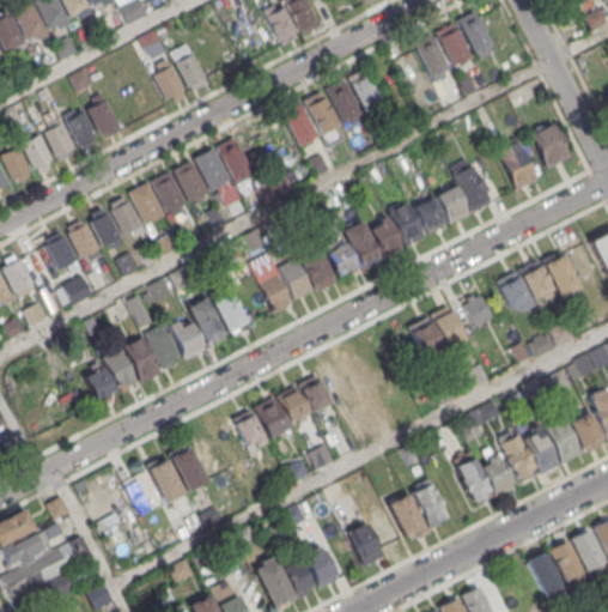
[(48,29),(32,1),(34,0),(58,0),(67,19),(48,29)]
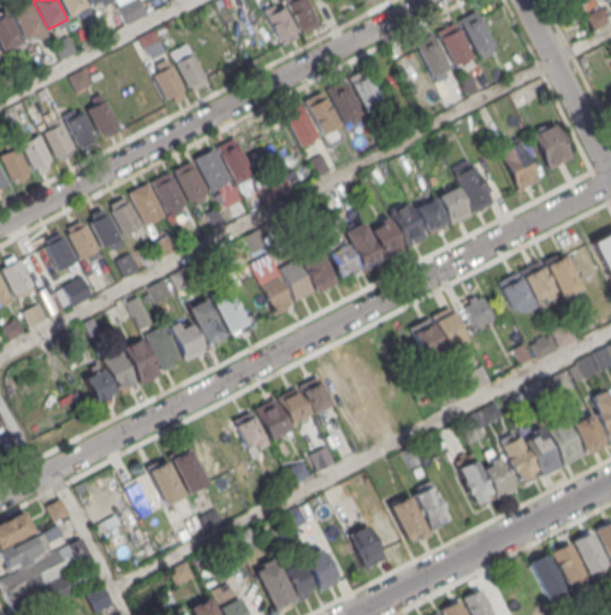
[(70,18),(59,0),(84,0),(89,7),(70,18)]
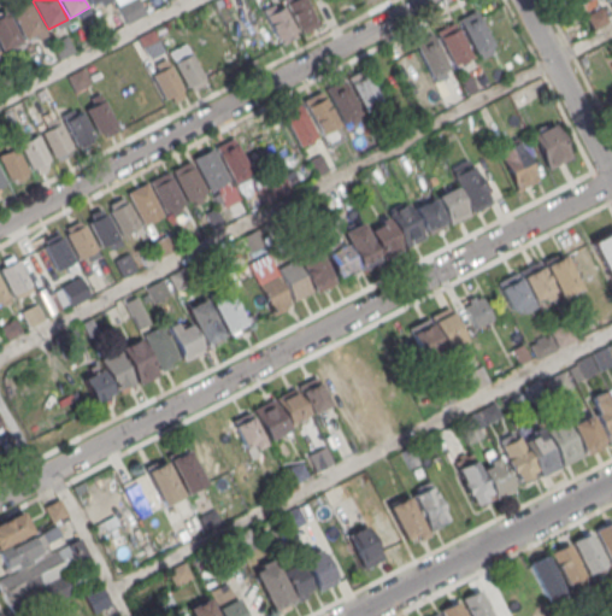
[(130,24),(121,9),(134,0),(140,0),(147,13),(130,24)]
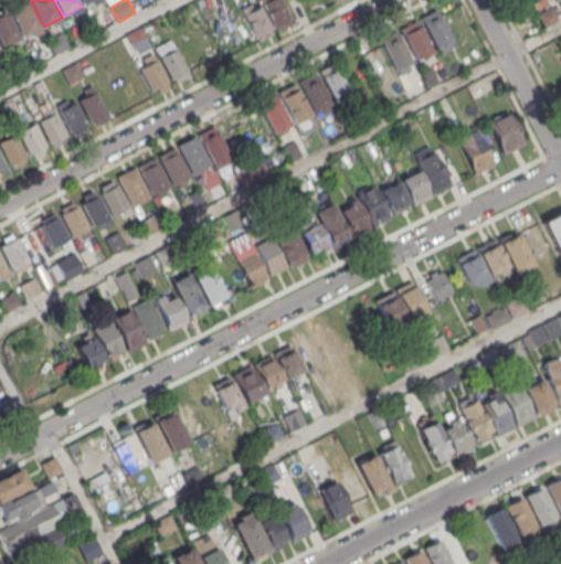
[(279,32),(264,2),(268,0),(282,0),(295,23),(279,32)]
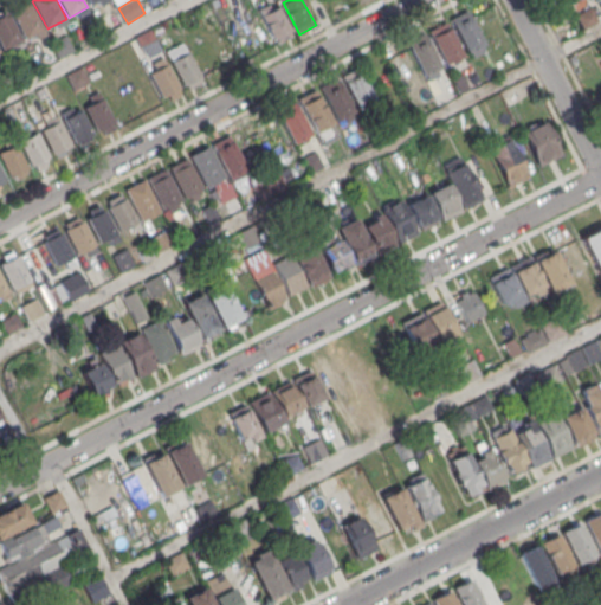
[(569,1),(568,0),(544,0),(550,11),(569,1)]
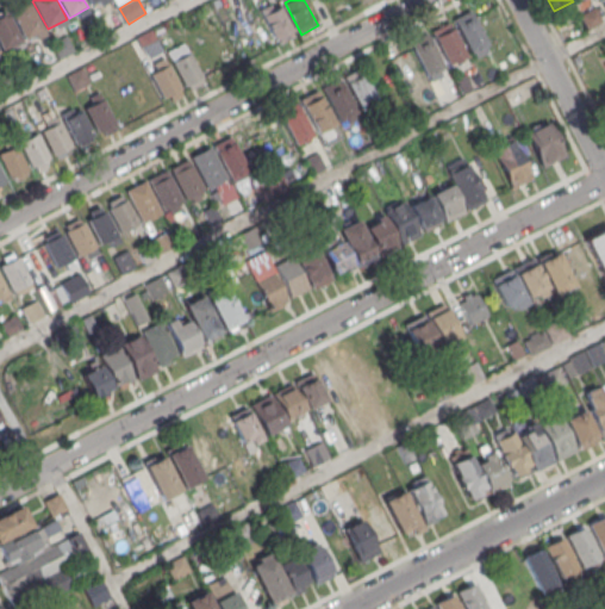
[(25,41),(11,12),(30,2),(45,30),(25,41)]
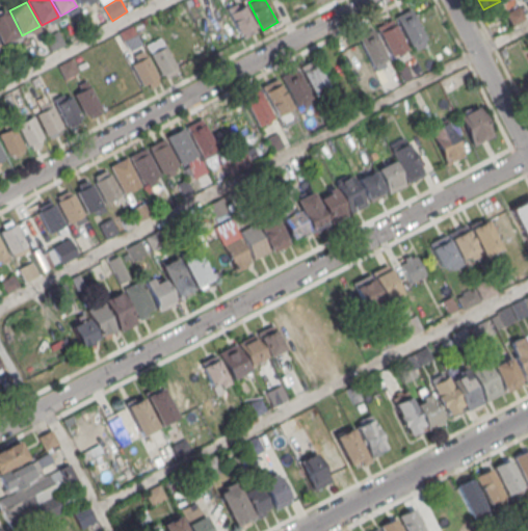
[(246,40),(232,11),(246,4),(261,31),(246,40)]
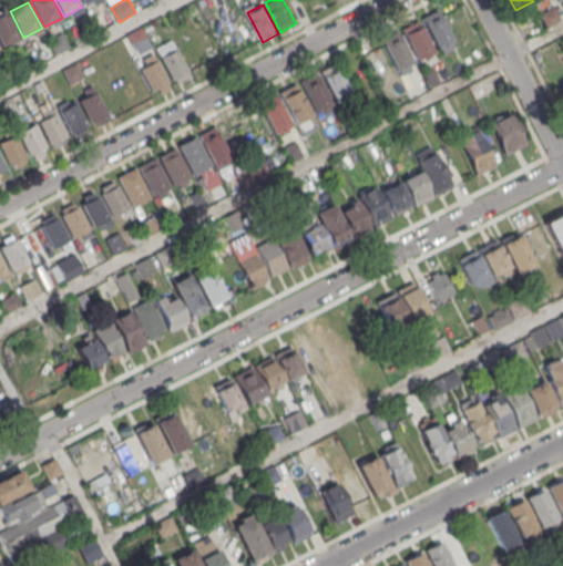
[(543,13),(550,27),(562,20),(555,7),(543,13)]
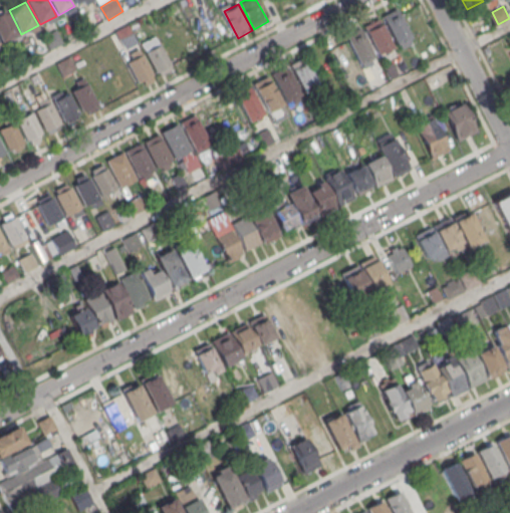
[(89,30),(83,19),(99,10),(105,21),(89,30)]
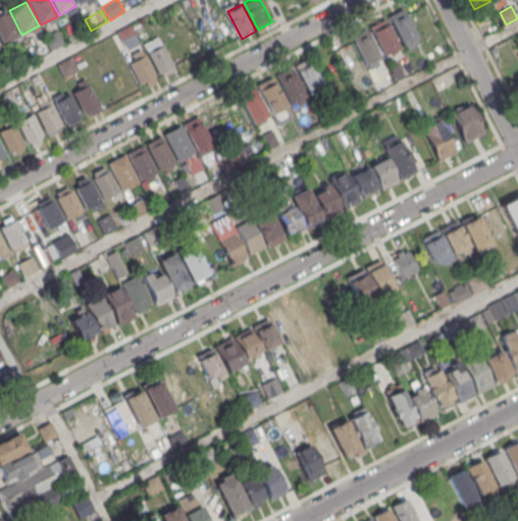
[(2,44),(0,40),(0,14),(6,11),(19,35),(2,44)]
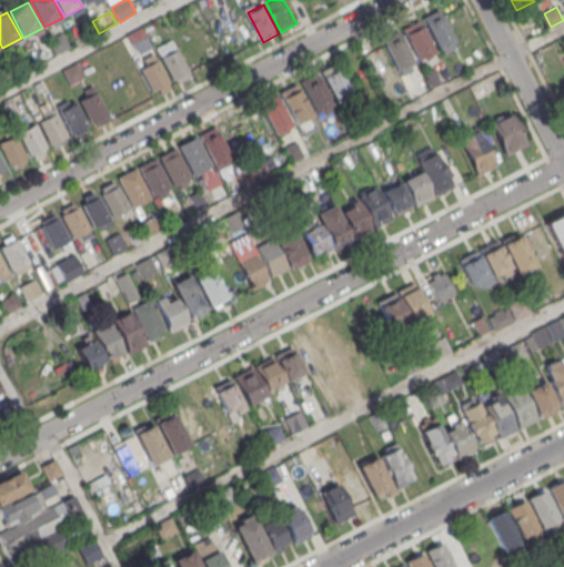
[(442,51),(426,21),(443,12),(459,42),(442,51)]
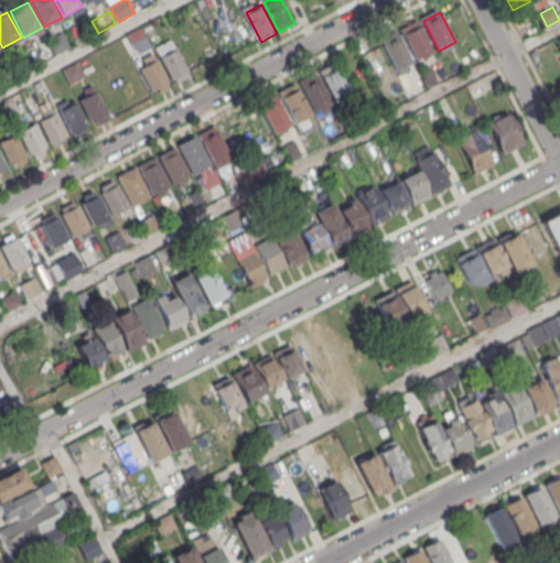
[(418,61),(402,31),(419,22),(434,52),(418,61)]
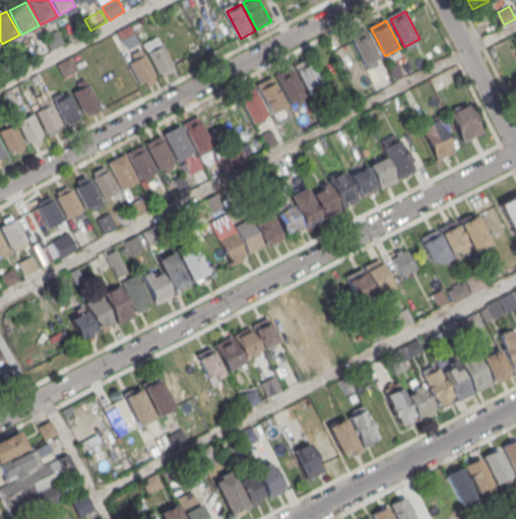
[(129,50),(120,33),(132,26),(141,43),(129,50)]
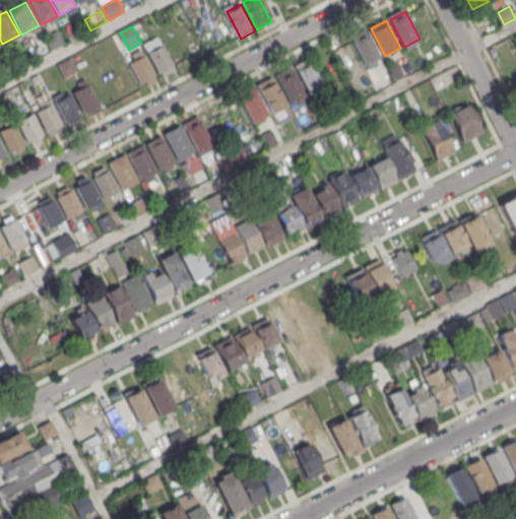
[(367,65),(352,39),(368,30),(382,57),(367,65)]
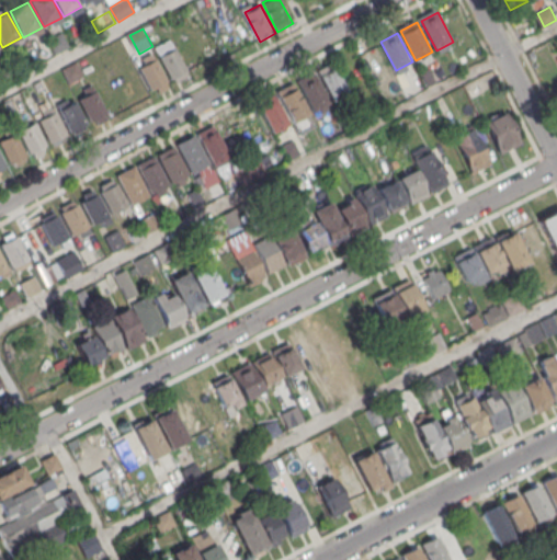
[(57,54),(50,42),(65,34),(71,47),(57,54)]
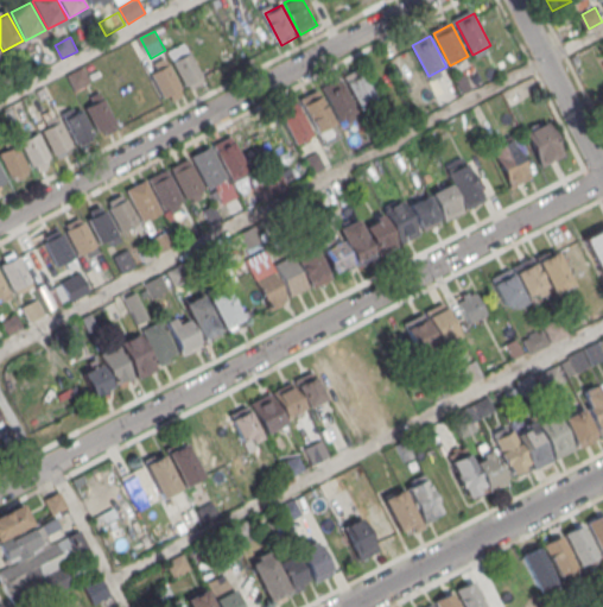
[(188,87),(171,55),(189,46),(205,77),(188,87)]
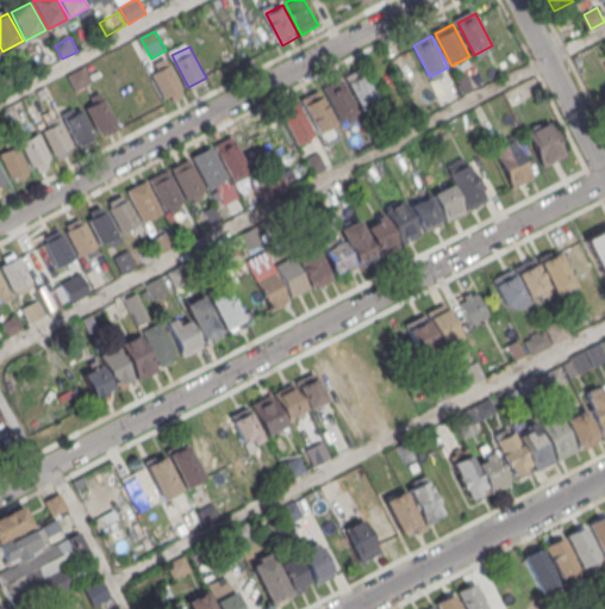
[(407,88),(391,56),(409,47),(425,79),(407,88)]
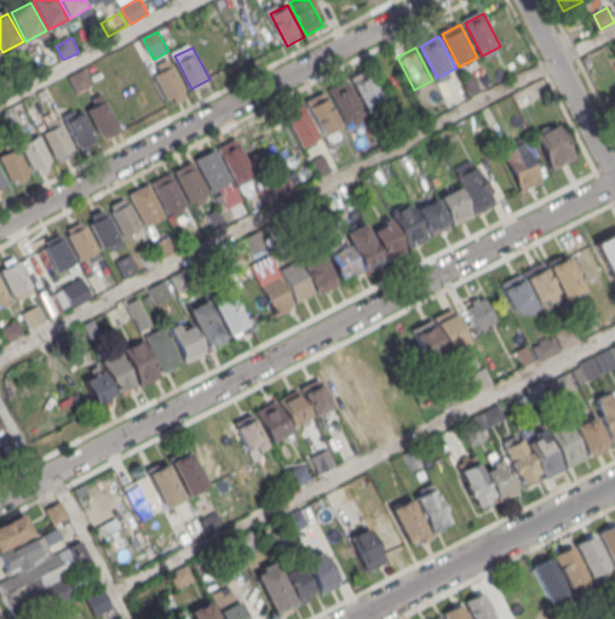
[(189,91),(174,66),(157,75),(171,101),(189,91)]
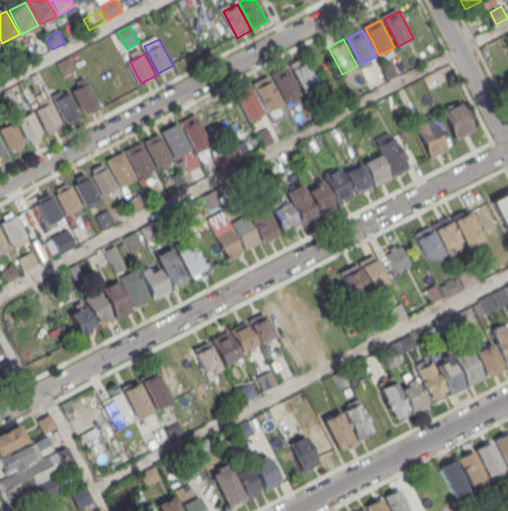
[(65,76),(59,64),(71,57),(78,70),(65,76)]
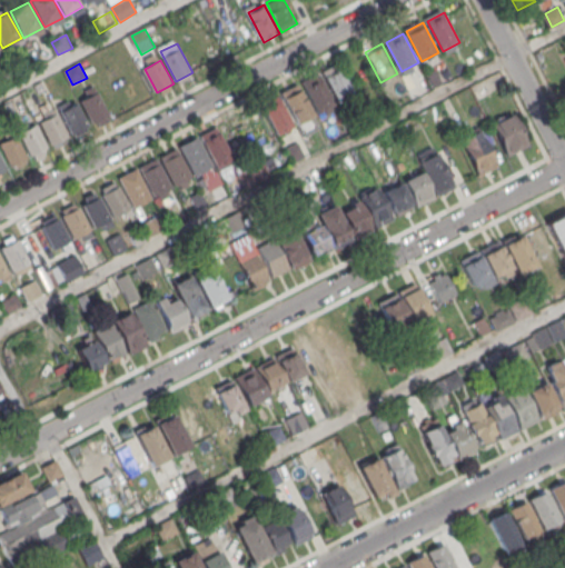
[(340,102),(325,72),(342,63),(357,93),(340,102)]
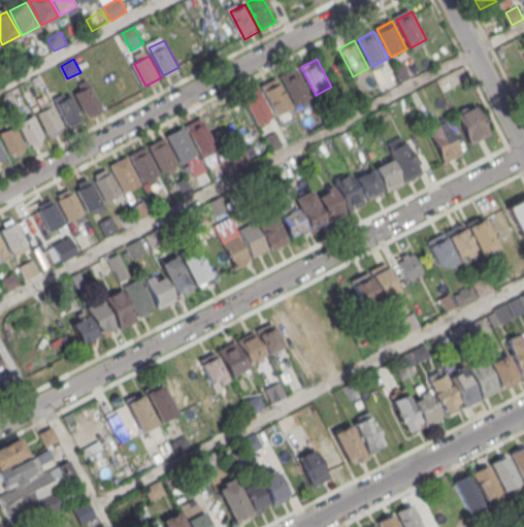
[(405,80),(399,69),(405,66),(412,77),(405,80)]
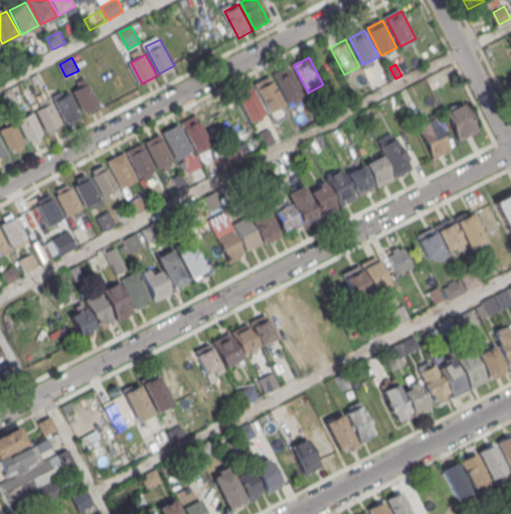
[(289,102),(275,75),(291,67),(305,94),(289,102)]
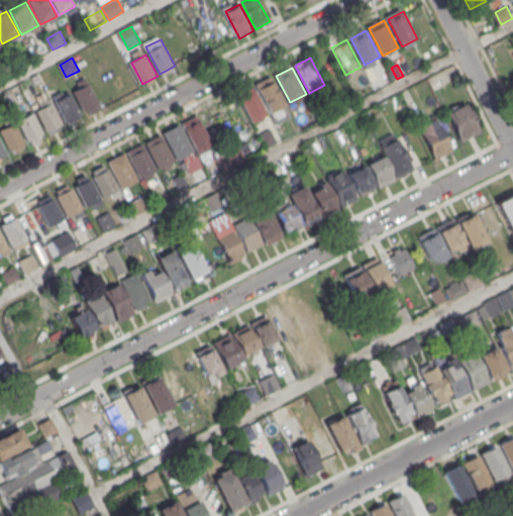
[(272,112),(258,86),(273,78),(287,104),(272,112)]
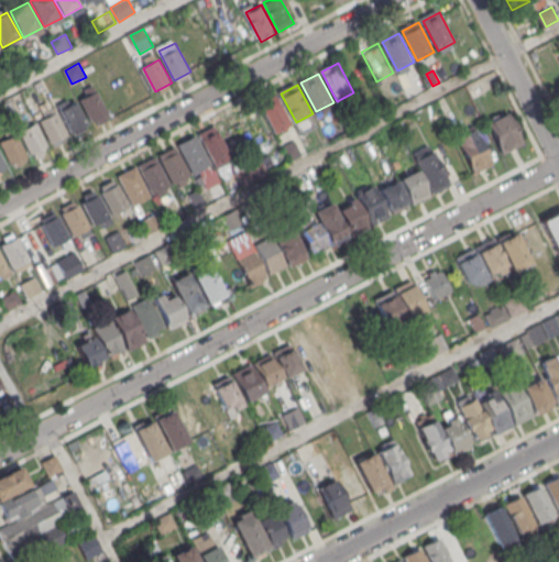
[(92,123),(80,100),(97,91),(109,114),(92,123)]
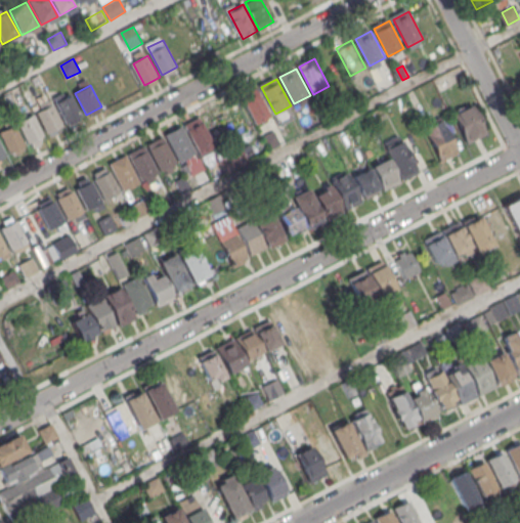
[(258,124),(244,97),(259,89),(273,116),(258,124)]
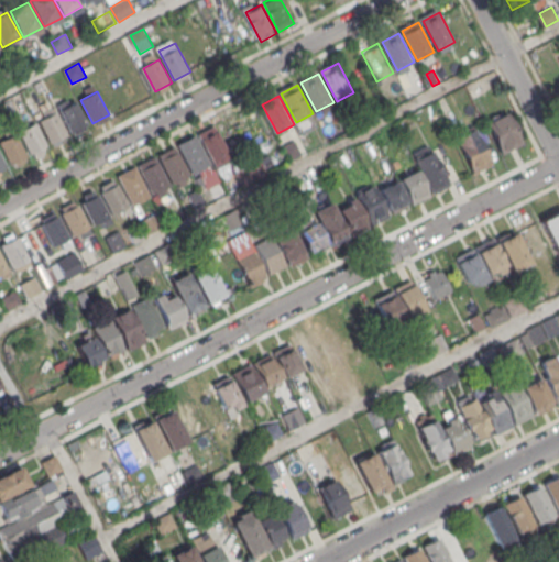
[(73,133),(61,111),(78,102),(89,124),(73,133)]
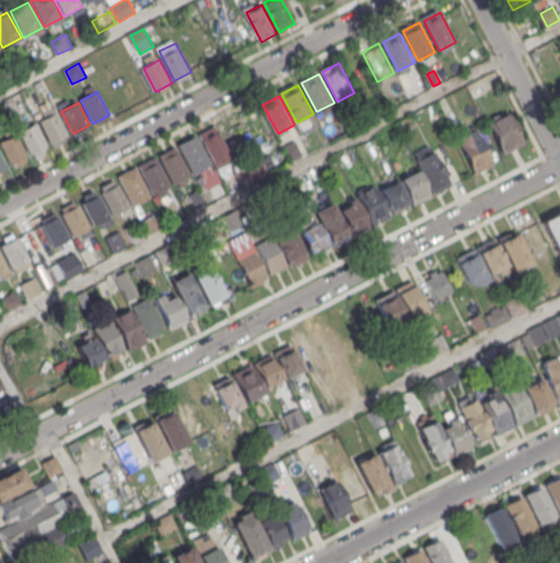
[(52,143),(41,121),(57,112),(70,134),(52,143)]
